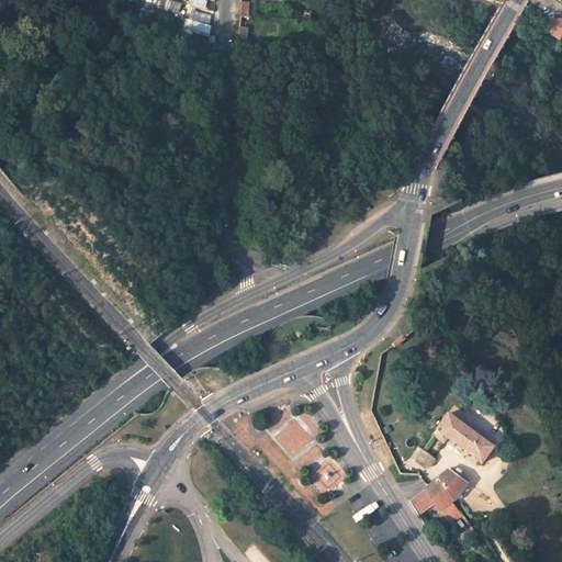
[(144,10),(142,9),(139,15),(152,18),(154,11),(149,11),(144,10)]
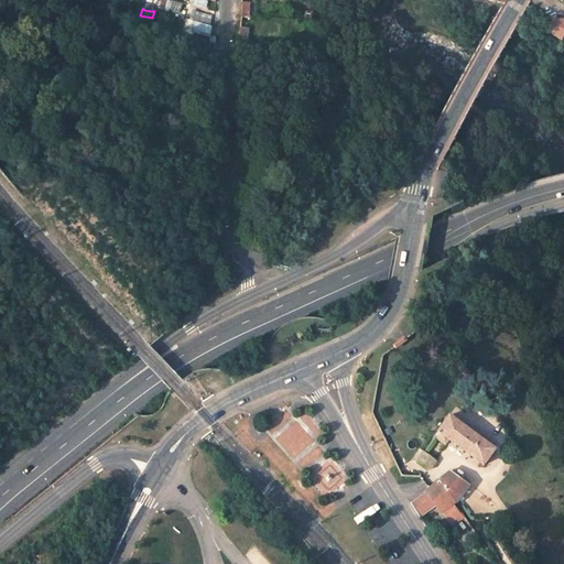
[(164,21),(166,14),(154,11),(152,18),(164,21)]
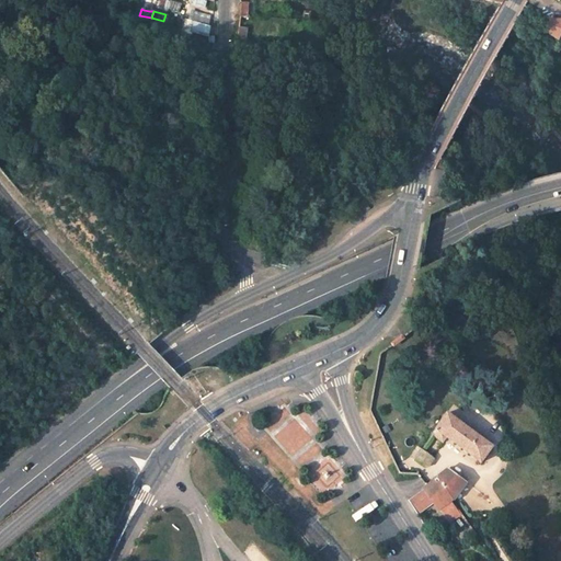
[(132,25),(135,18),(126,13),(122,21),(132,25)]
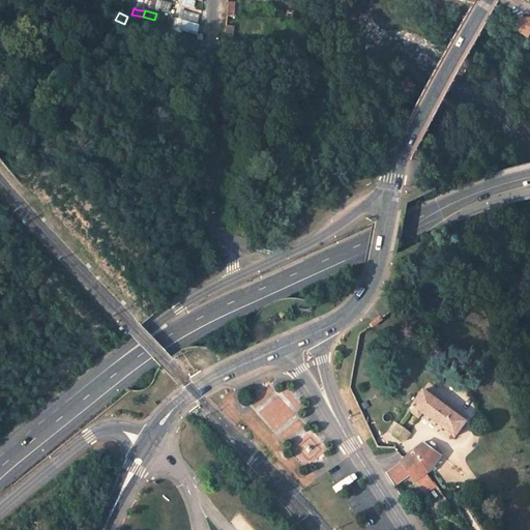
[(527,38),(529,31),(529,19),(521,18),(516,30),(527,38)]
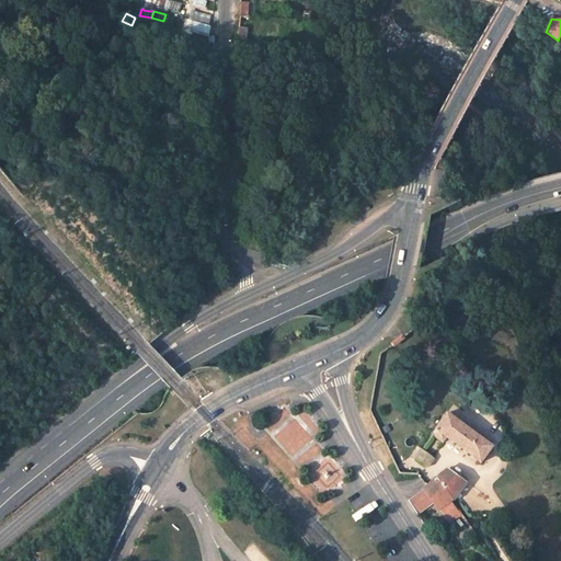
[(237,39),(245,41),(247,29),(239,27),(237,39)]
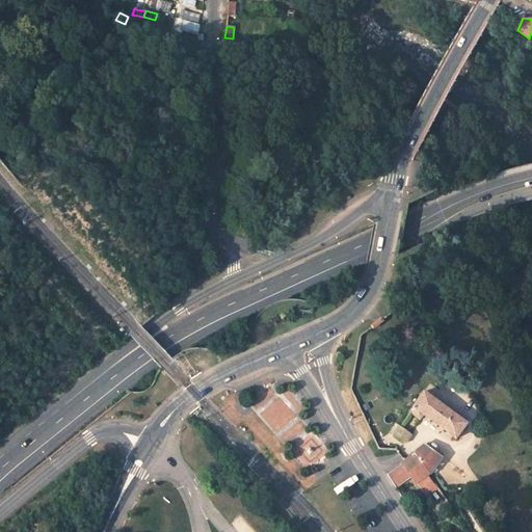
[(425,393),(411,411),(420,418),(422,414),(457,439),(468,424),(425,393)]
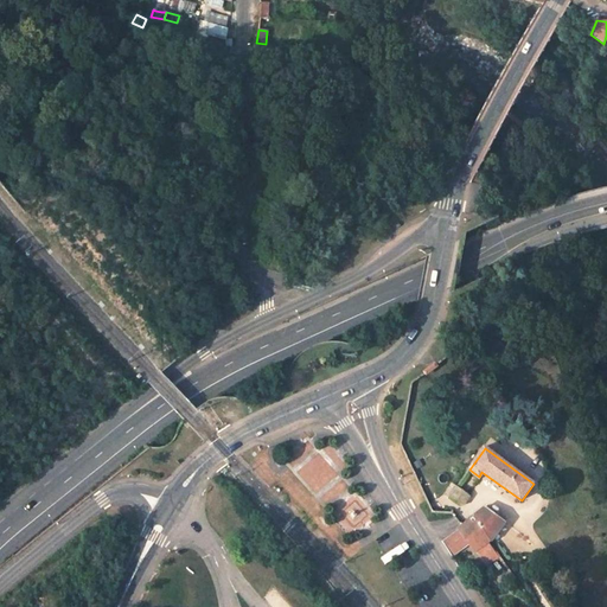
[(457,489),(451,497),(461,504),(465,504),(470,497),(457,489)]
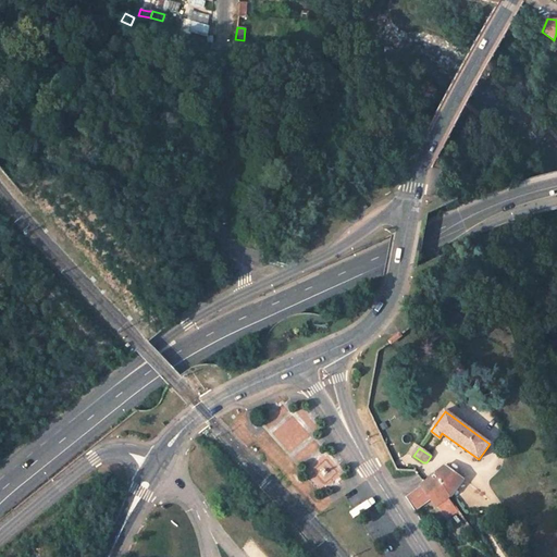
[(446,466),(434,473),(436,474),(450,496),(463,479),(446,466)]
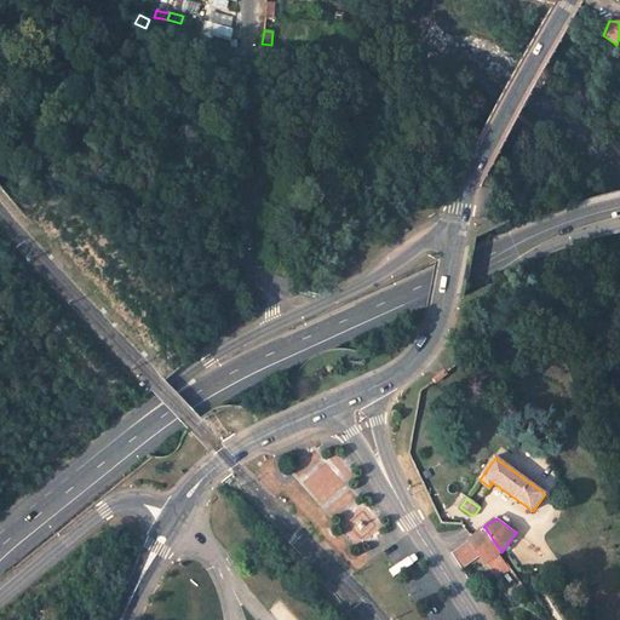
[(470,543),(455,552),(460,558),(464,563),(468,561),(471,561),(481,555),(487,563),(488,562),(498,577),(510,569),(500,555),(501,552),(486,528),(469,541),(470,543)]
